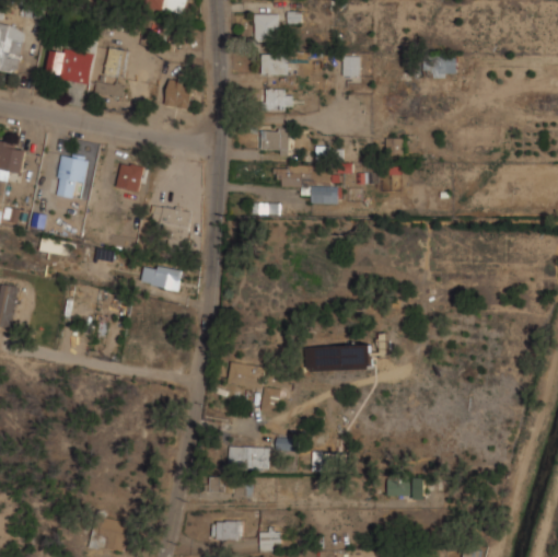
[(96,0),(184,15),(186,0),(96,0)]
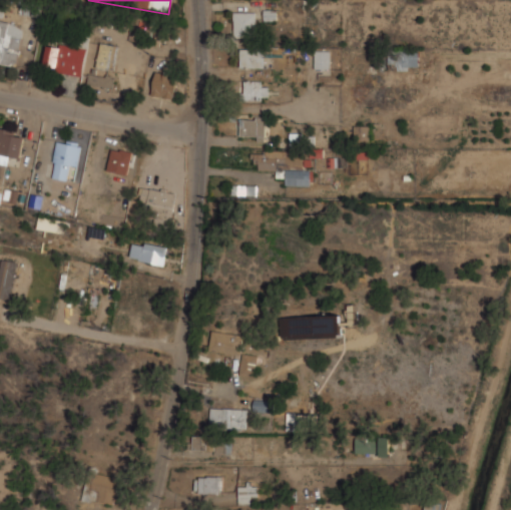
[(254,14),(232,14),(232,38),(254,38),(254,14)]
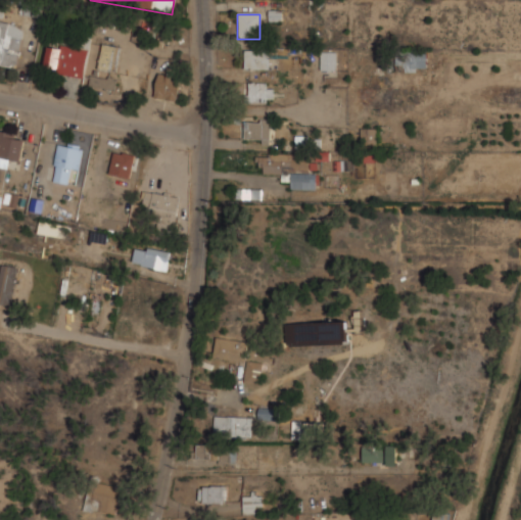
[(0,66),(15,71),(24,28),(0,22),(0,66)]
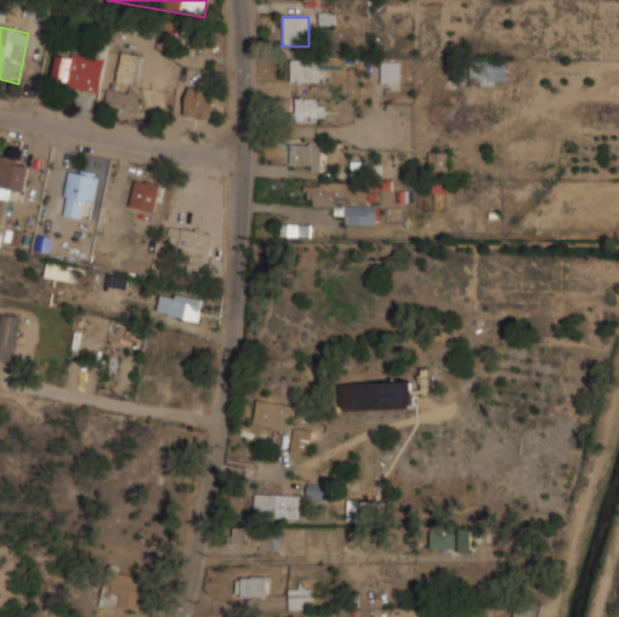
[(51,86),(98,95),(104,61),(57,52),(51,86)]
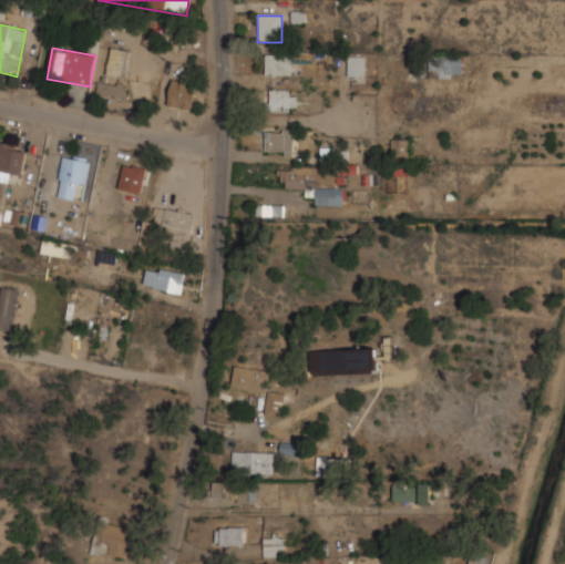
[(124,82),(130,52),(110,49),(104,79),(124,82)]
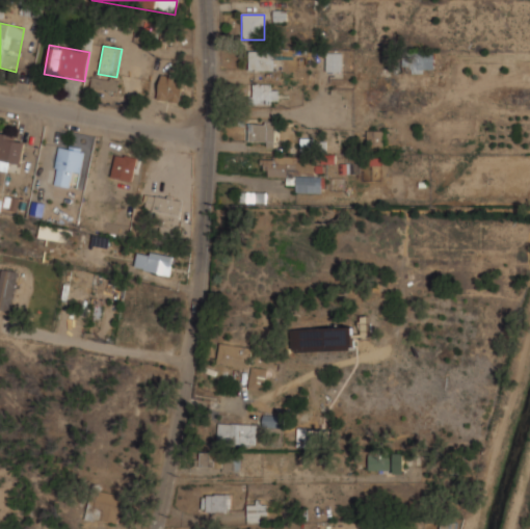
[(273,52),(247,52),(247,72),(273,72),(273,52)]
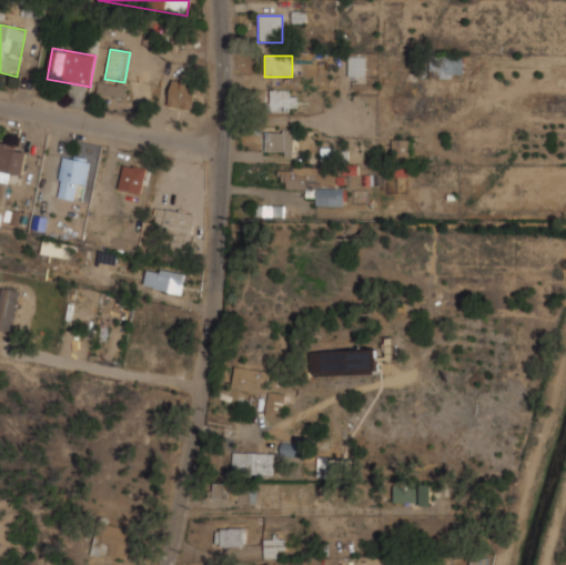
[(347,79),(364,79),(364,57),(347,57),(347,79)]
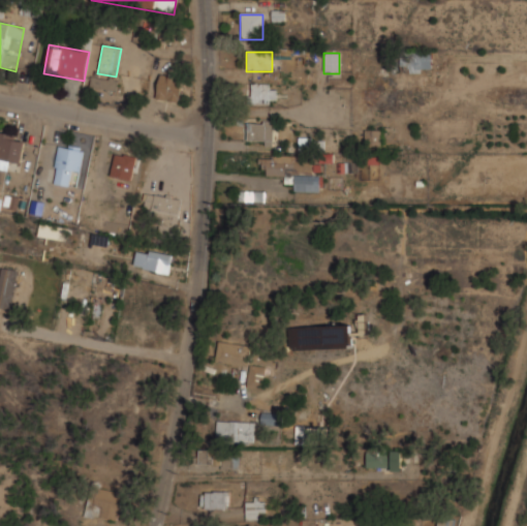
[(430,54),(406,54),(406,72),(430,72),(430,54)]
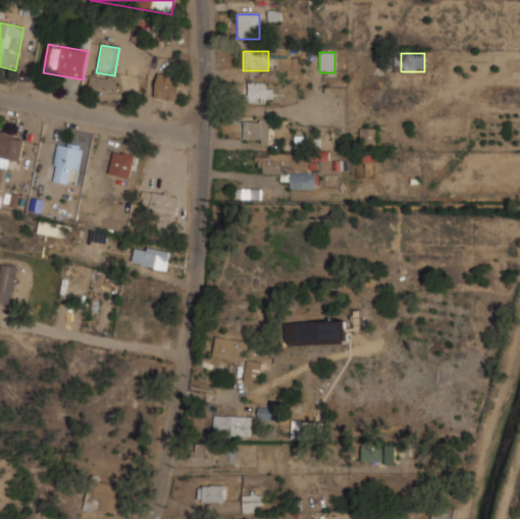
[(152,96),(173,104),(180,82),(159,73),(152,96)]
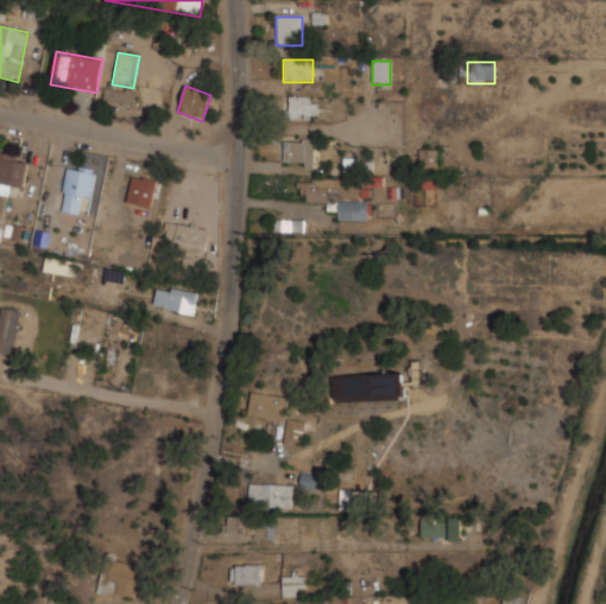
[(133,105),(133,91),(103,89),(102,103),(133,105)]
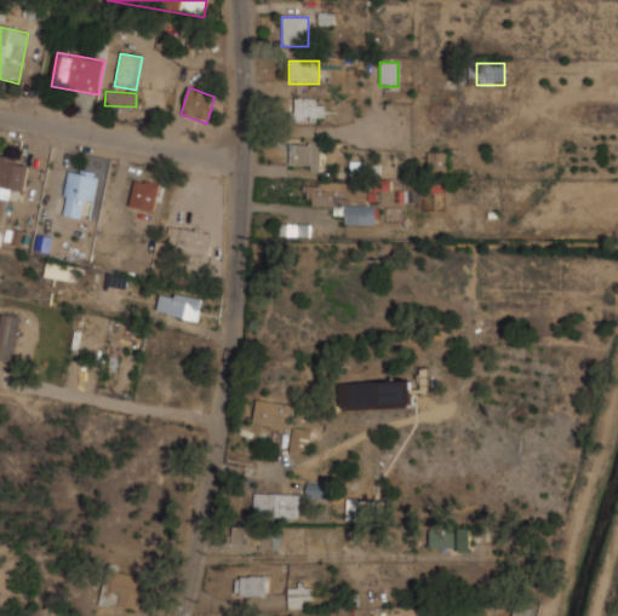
[(322,124),(322,99),(292,99),(292,124),(322,124)]
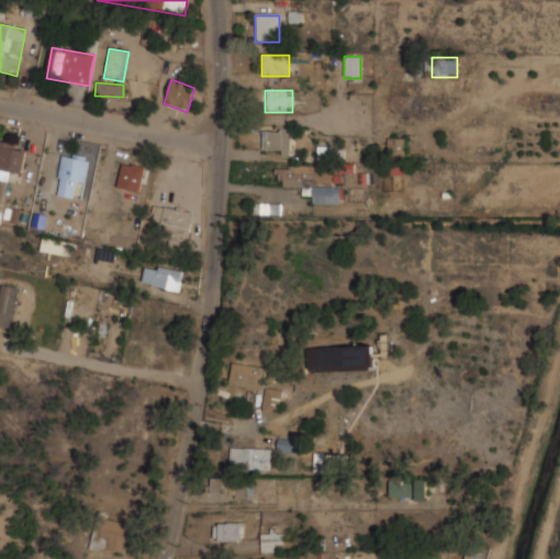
[(290,130),(261,130),(261,154),(290,154),(290,130)]
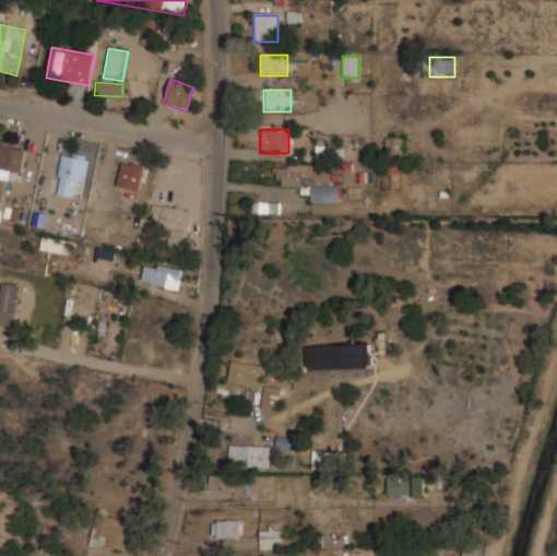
[(401,155),(401,139),(384,139),(384,155),(401,155)]
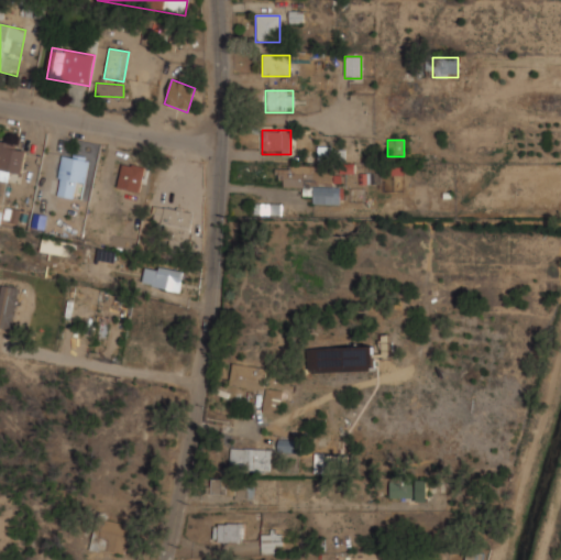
[(0,172),(23,175),(25,144),(0,142),(0,172)]
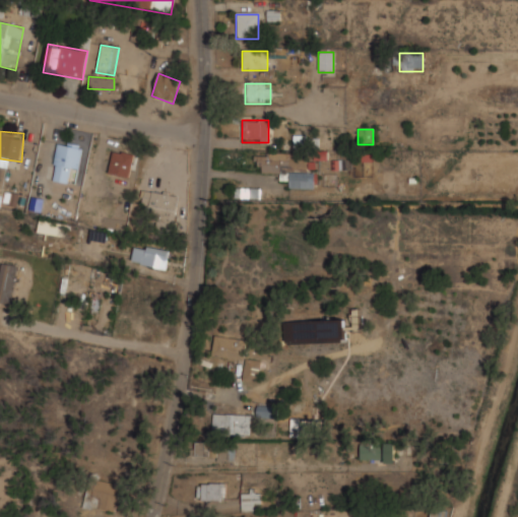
[(79,170),(82,146),(57,142),(51,182),(68,185),(70,169),(79,170)]
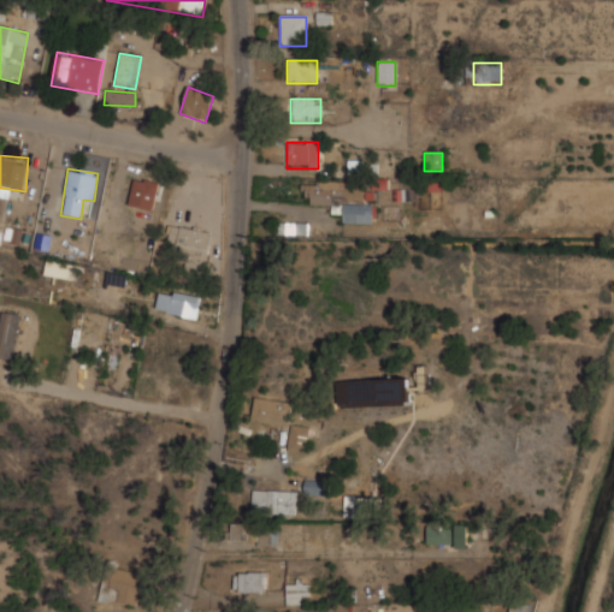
[(371,225),(371,205),(365,205),(365,183),(306,182),(305,207),(331,207),(331,214),(341,214),(341,225),(371,225)]
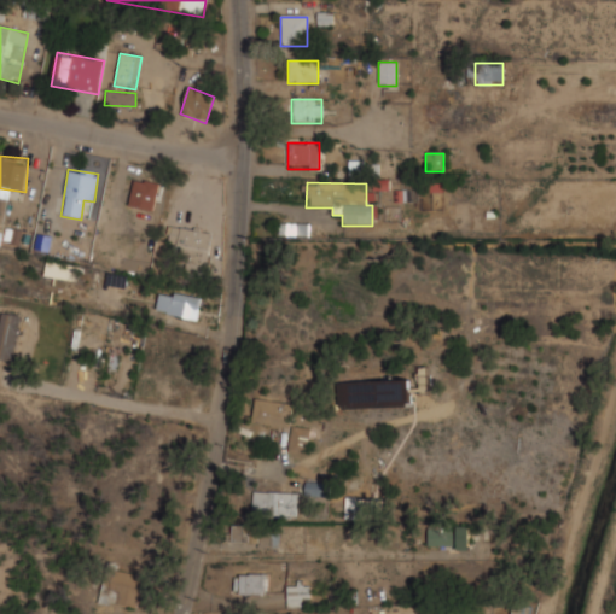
[(152,212),(156,191),(132,187),(128,209),(152,212)]
